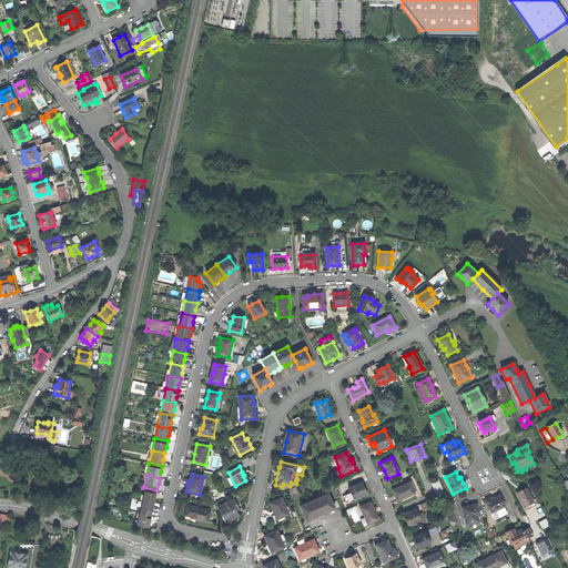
[(395,496),(397,501),(404,498),(404,497),(414,493),(409,483),(392,490),(395,496)]
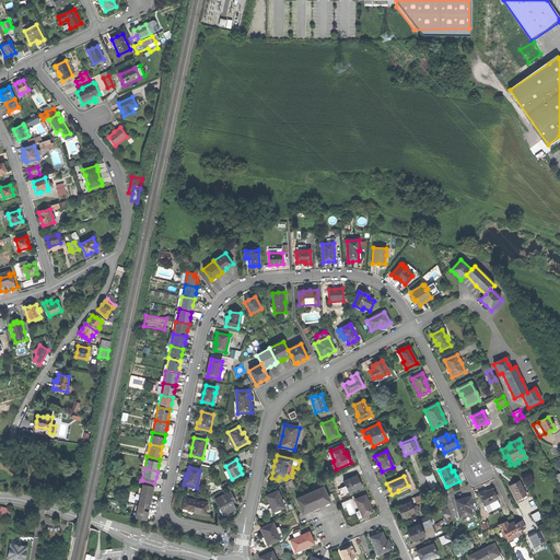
[(347,487),(349,493),(362,488),(360,482),(359,482),(358,480),(357,477),(345,482),(347,487)]
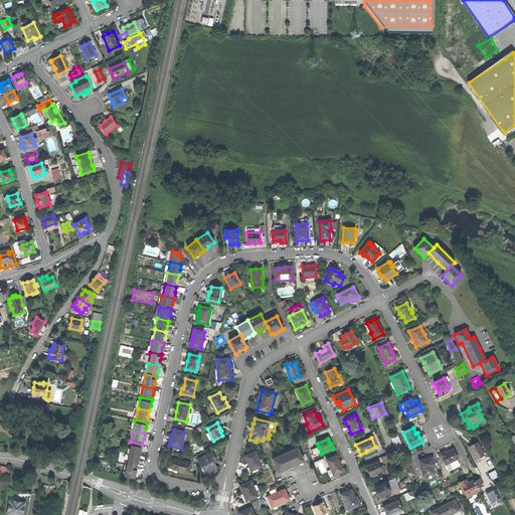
[(140,450),(142,445),(131,442),(129,454),(139,456),(140,450)]
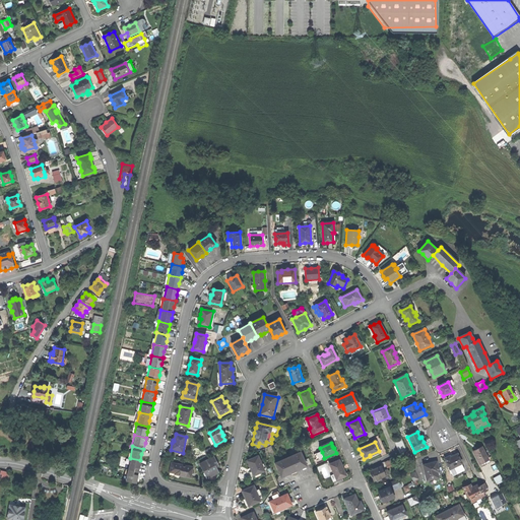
[(476,460),(480,467),(490,463),(482,448),(473,452),(476,460)]
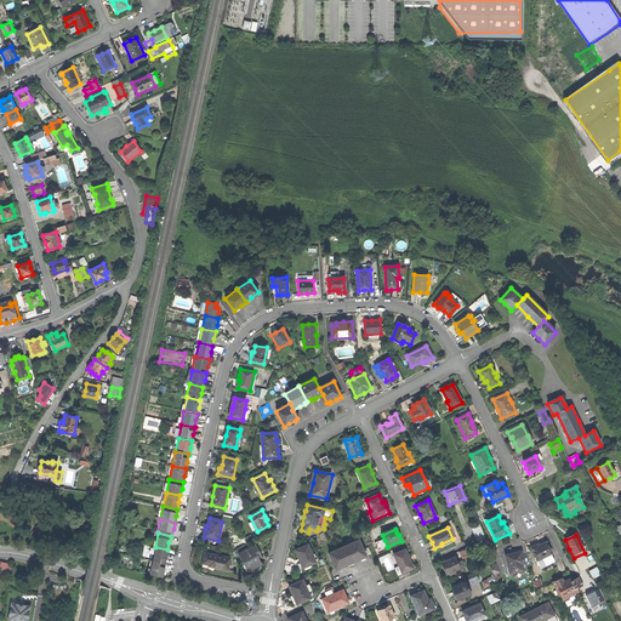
[(343,546),(351,563),(358,559),(366,556),(359,540),(343,546)]
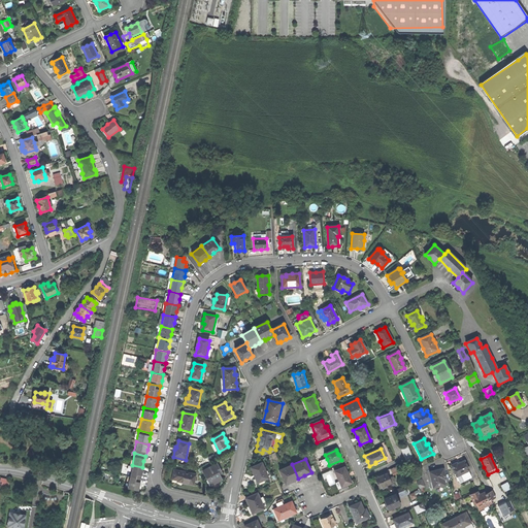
[(322,468),(329,465),(327,459),(319,462),(322,468)]
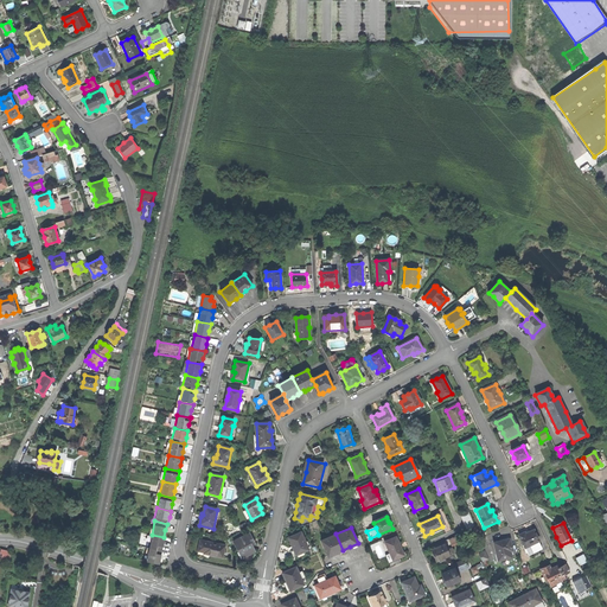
[(518,536),(524,549),(537,543),(538,542),(534,531),(529,534),(525,535),(524,534),(518,536)]
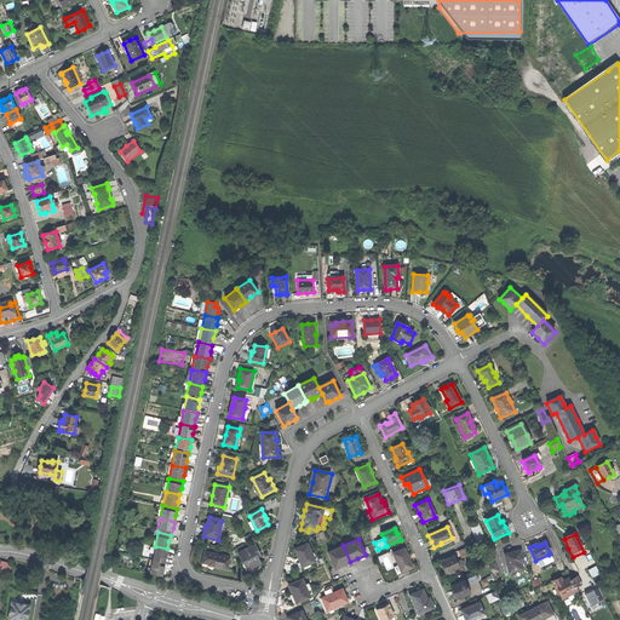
[(299,558),(303,567),(315,562),(308,544),(296,549),(299,558)]
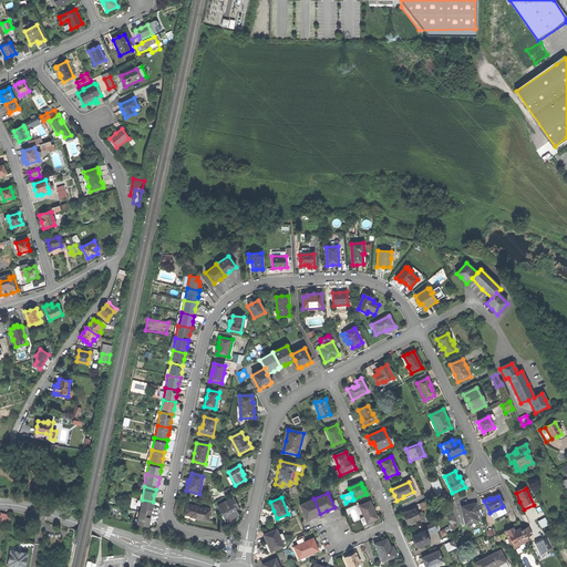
[(218,506),(226,522),(238,515),(236,511),(234,506),(237,504),(234,498),(218,506)]
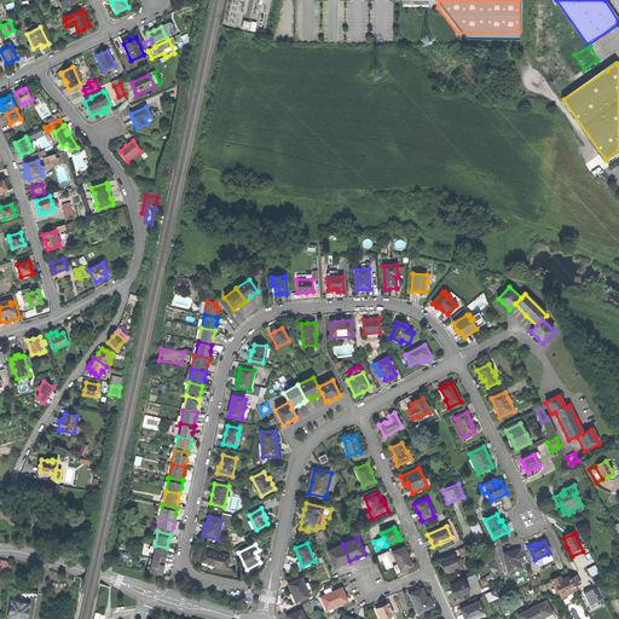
[(342,563),(350,561),(342,544),(328,551),(335,567),(342,563)]
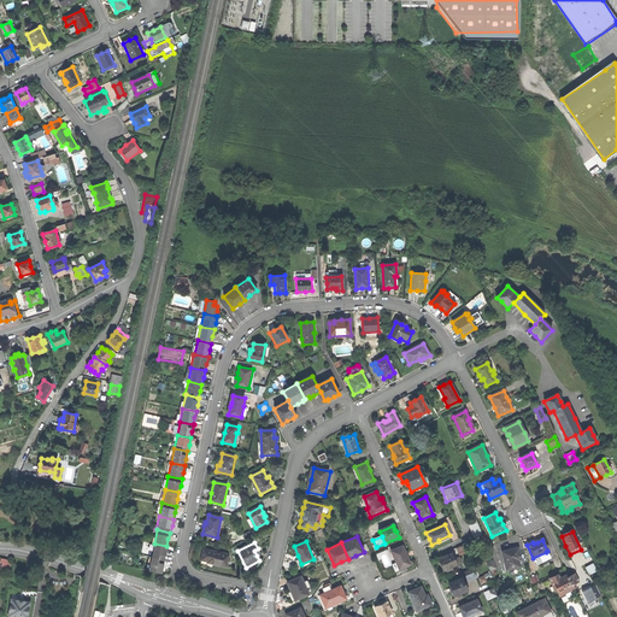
[(165,553),(166,546),(154,544),(152,558),(164,560),(165,553)]
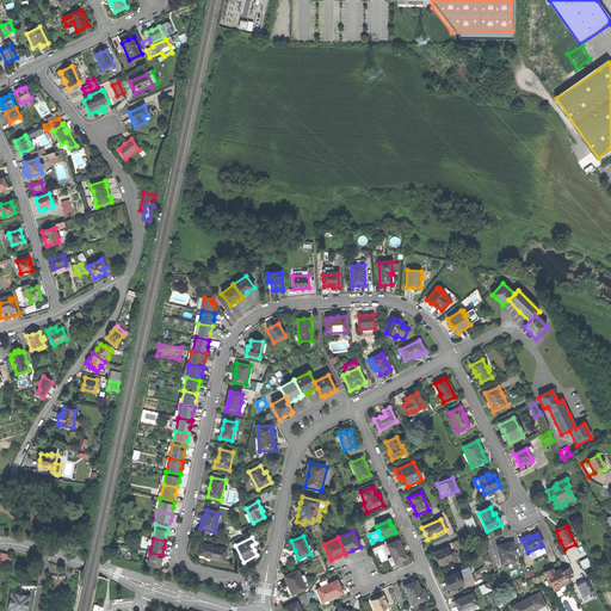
[(388,545),(395,563),(407,559),(402,549),(399,541),(388,545)]
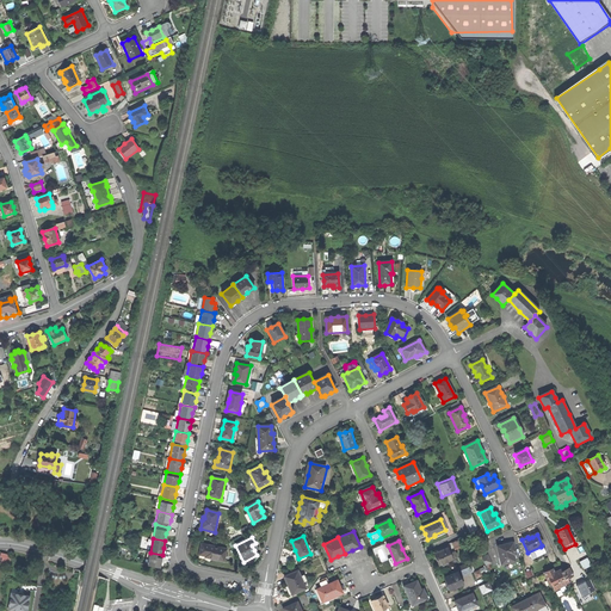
[(498,547),(501,566),(514,562),(513,556),(516,555),(513,544),(505,545),(498,547)]
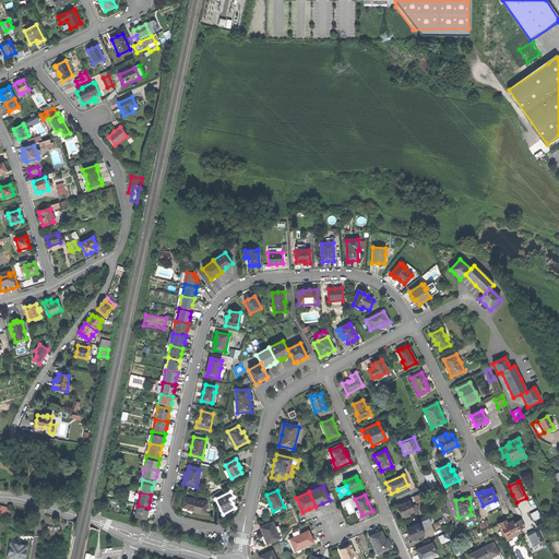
[(207,502),(191,499),(189,509),(194,510),(193,511),(199,512),(205,513),(207,502)]
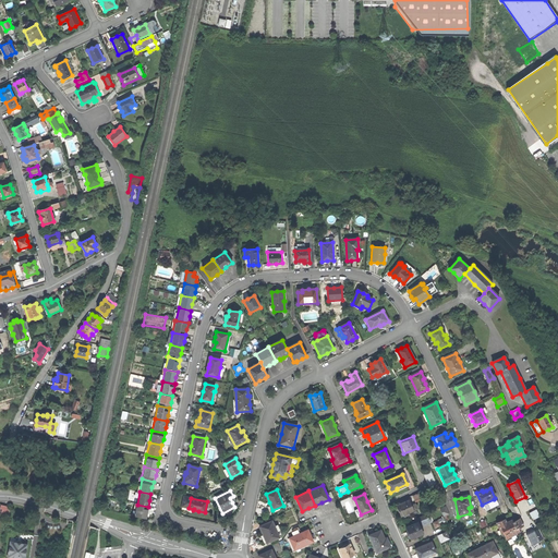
[(497,506),(494,499),(482,505),(485,511),(497,506)]
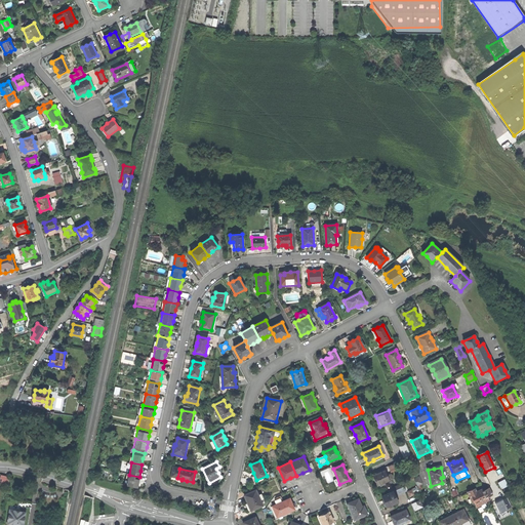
[(374,482),(376,486),(381,484),(385,483),(389,481),(388,480),(387,476),(385,471),(372,476),(374,482)]
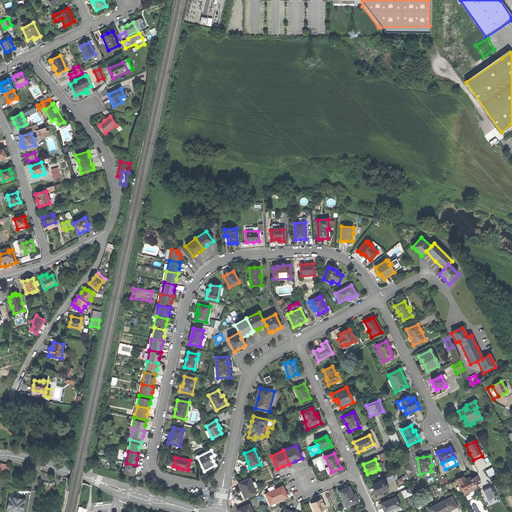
[(1,463),(0,467),(2,467),(2,471),(8,472),(9,468),(6,464),(1,463)]
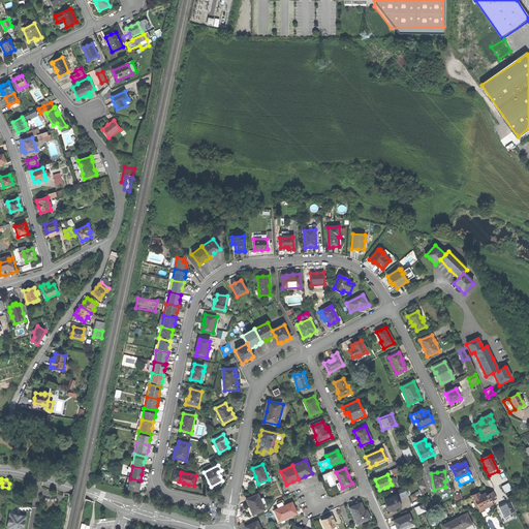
[(139,487),(141,480),(130,478),(128,490),(138,492),(139,487)]
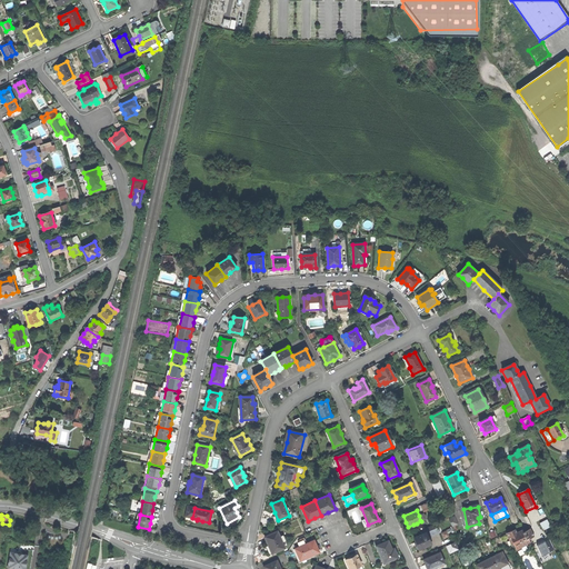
[(449,517),(452,526),(459,523),(455,515),(449,517)]
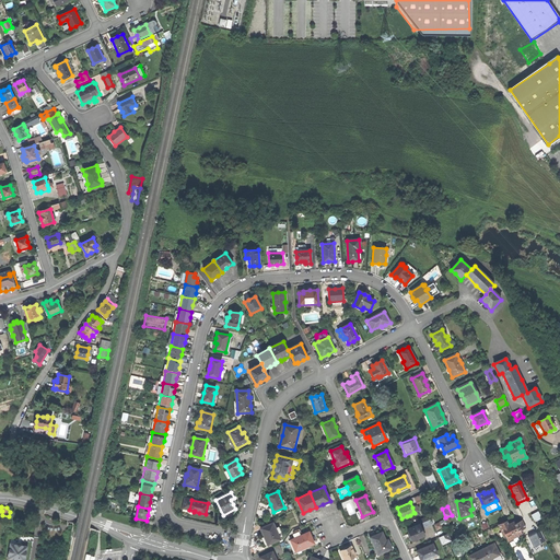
[(532,513),(535,521),(541,517),(539,511),(532,513)]
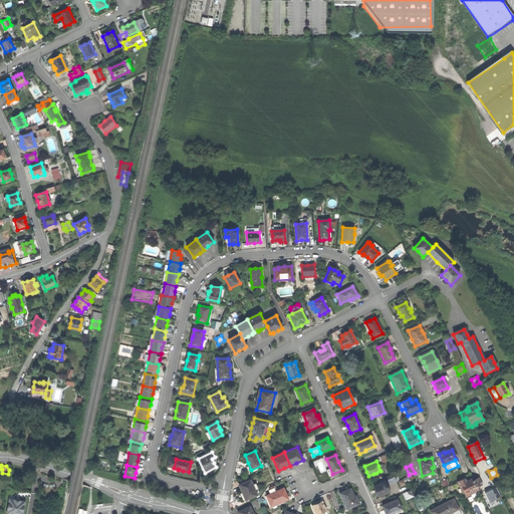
[(379,480),(380,484),(383,482),(386,486),(388,485),(393,483),(390,476),(379,480)]
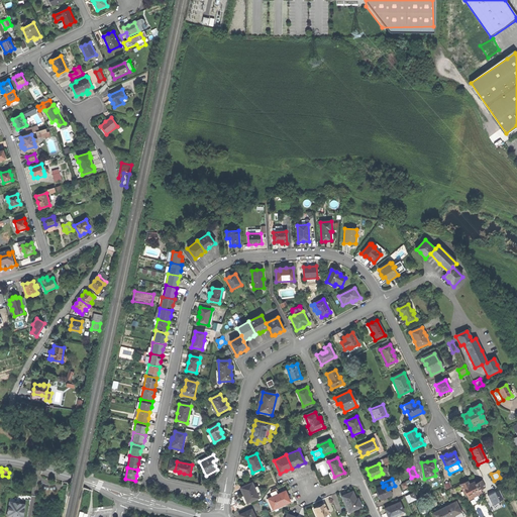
[(459,485),(462,492),(464,492),(469,501),(473,499),(474,501),(478,499),(478,498),(482,495),(480,491),(485,488),(483,484),(482,485),(480,486),(479,484),(476,486),(475,485),(473,485),(472,484),(469,486),(467,482),(459,485)]
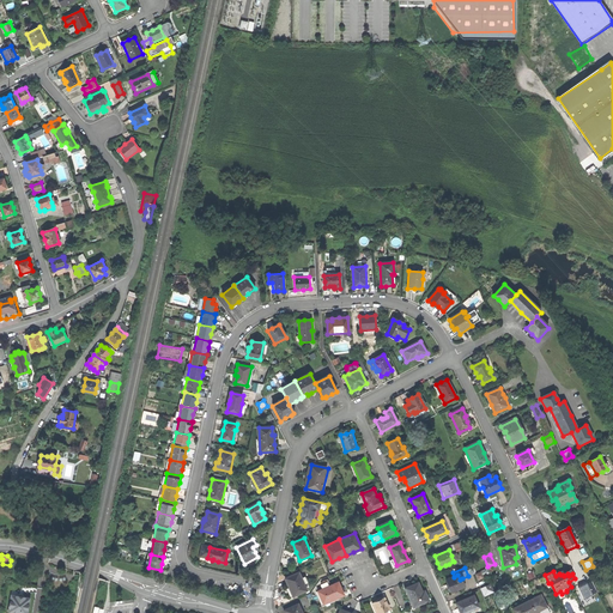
[(299,572),(286,578),(290,588),(293,596),(307,590),(307,589),(304,583),(299,572)]
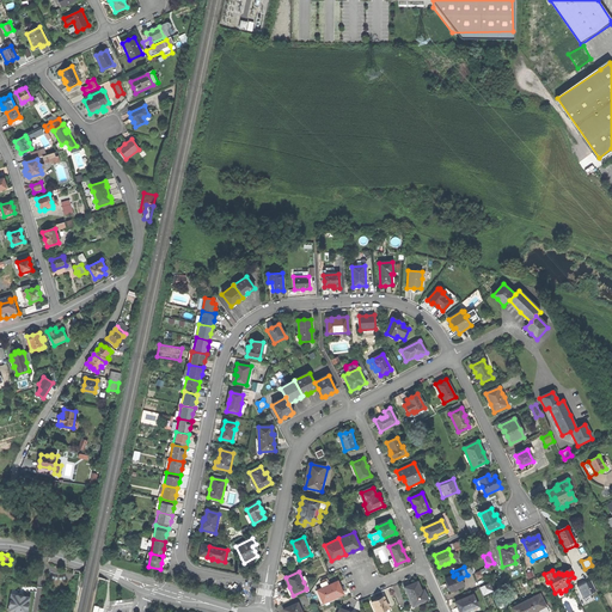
[(447,586),(451,592),(463,586),(461,583),(459,579),(457,574),(453,576),(445,579),(447,586)]
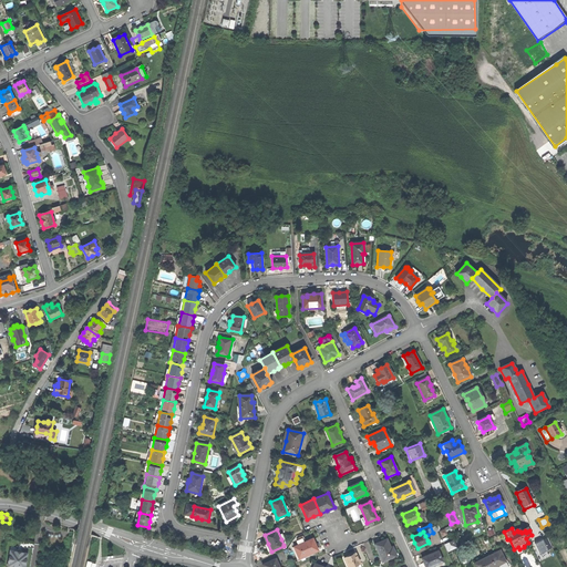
[(548,536),(535,542),(539,553),(536,554),(539,560),(553,555),(549,548),(553,547),(548,536)]
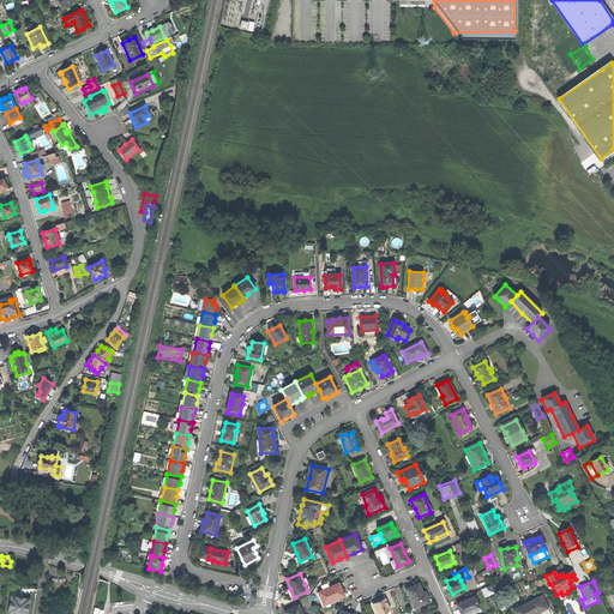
[(319,593),(324,605),(333,600),(333,601),(345,596),(342,590),(339,583),(330,588),(324,590),(319,593)]
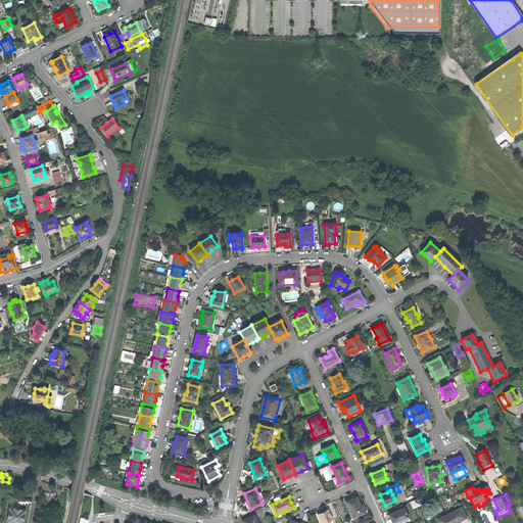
[(344,502),(351,518),(359,515),(366,513),(363,507),(361,508),(360,506),(355,497),(344,502)]
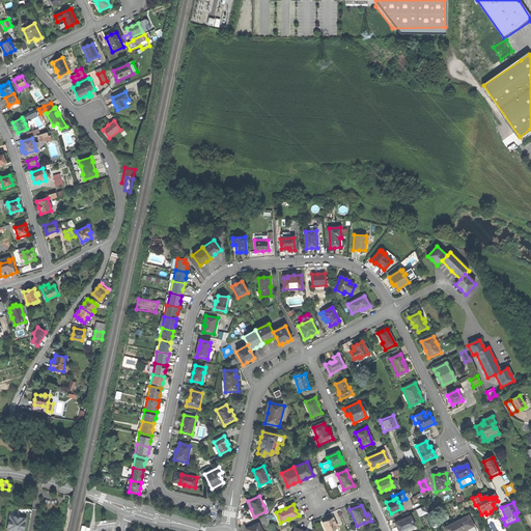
[(9,516),(7,530),(8,530),(24,530),(26,520),(21,519),(21,518),(21,516),(20,514),(18,514),(16,515),(16,516),(16,518),(9,516)]
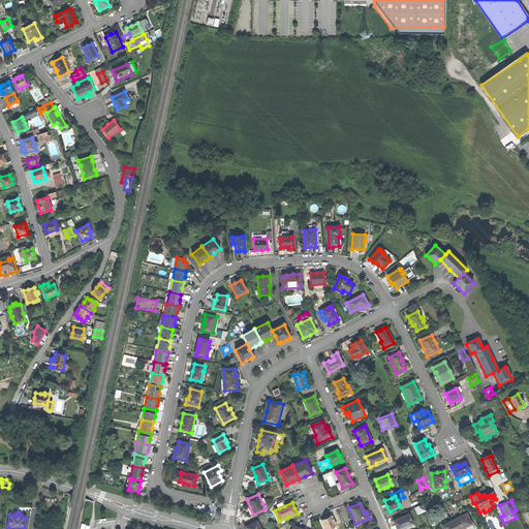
[(370,514),(367,512),(370,519),(363,521),(365,523),(370,520),(371,518),(370,514)]
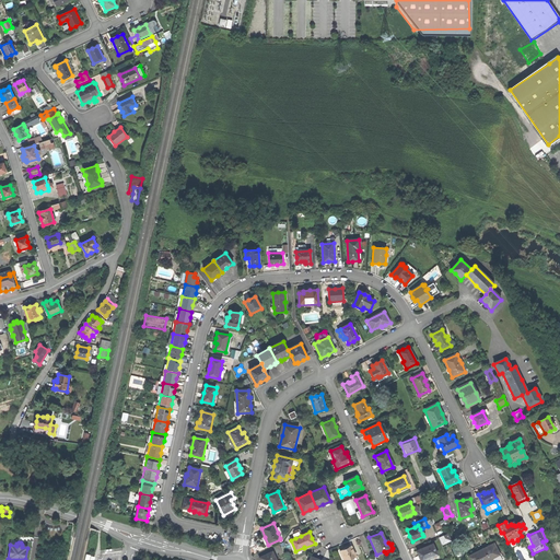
[(419,558),(420,559),(426,559),(436,556),(432,545),(417,551),(419,558)]
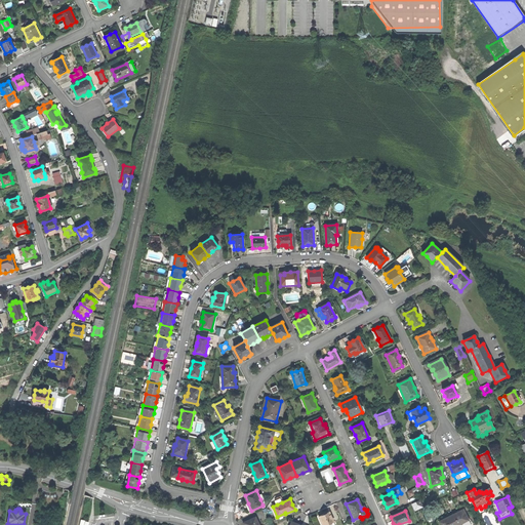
[(439,522),(440,524),(459,524),(468,521),(462,511),(439,522)]
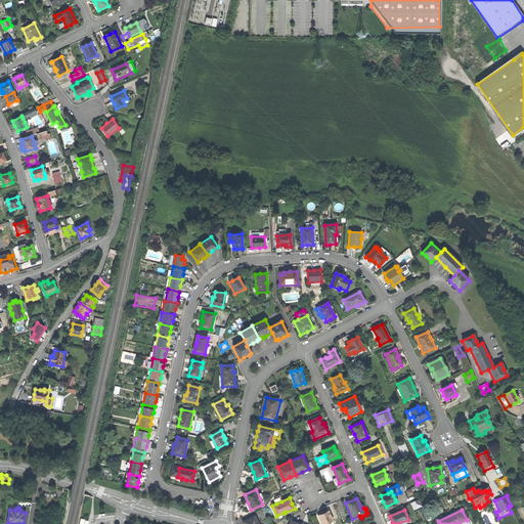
[(322,514),(318,516),(321,523),(325,523),(333,521),(329,512),(322,514)]
